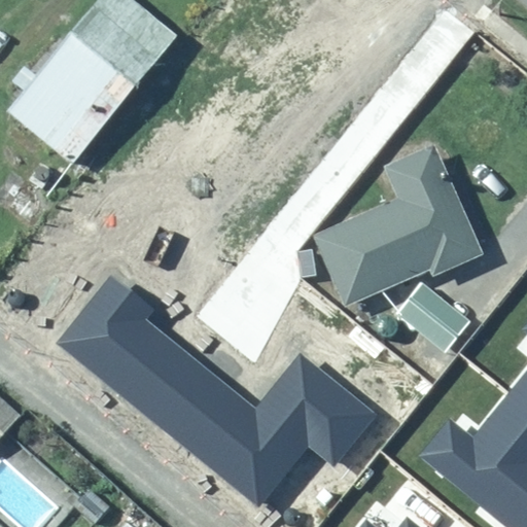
[(130,0),(88,0),(0,108),(0,111),(66,166),(173,34),(130,0)]
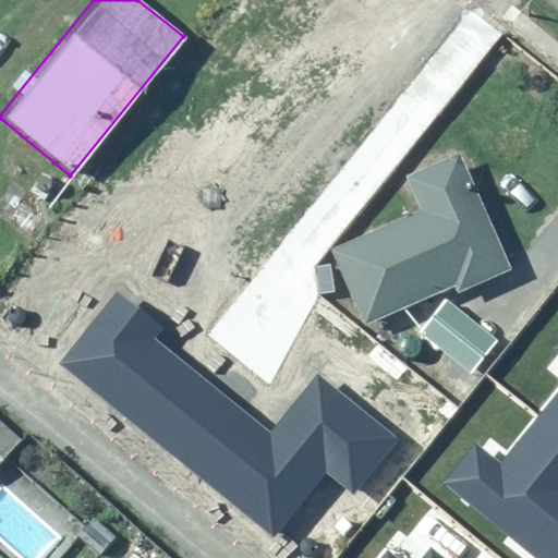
[(330,249),(364,326),(456,287),(458,292),(511,269),(460,152),(403,176),(419,210),(330,249)]
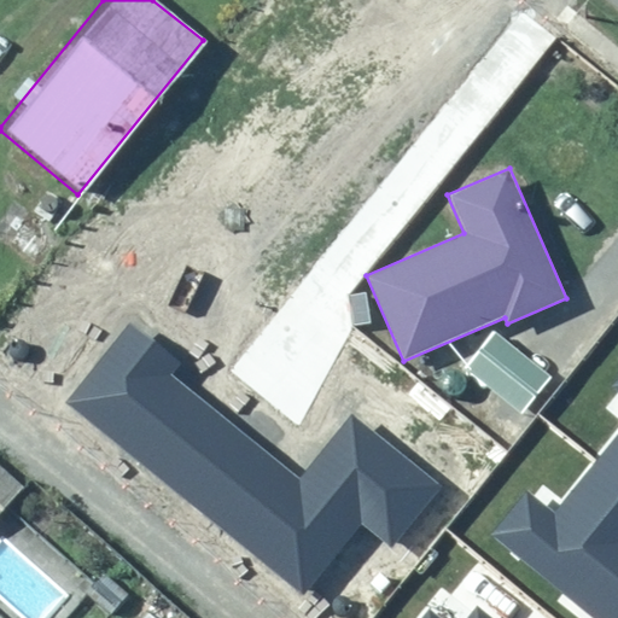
[(348,295),(351,326),(372,324),(367,292),(348,295)]
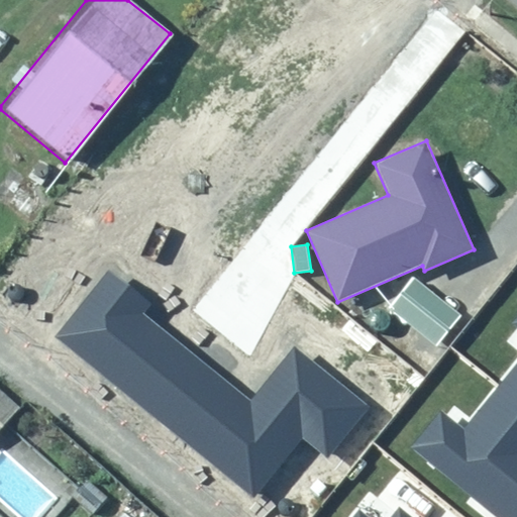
[(109,268),(53,336),(253,500),(304,438),(327,457),(369,407),(294,346),(251,399),(145,313),(153,304),(109,268)]
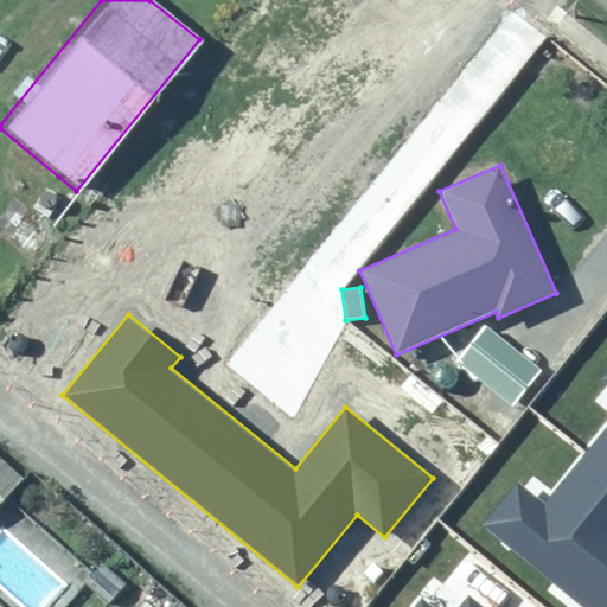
[(486,325),(455,362),(512,408),(542,370),(486,325)]
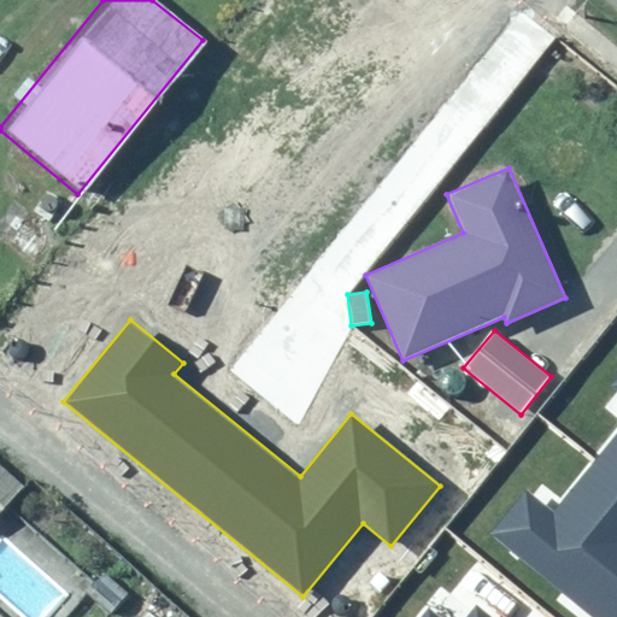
[(526,488),(487,534),(591,616),(616,616),(616,381),(613,386),(616,389),(616,434),(595,462),(554,511),(526,488)]
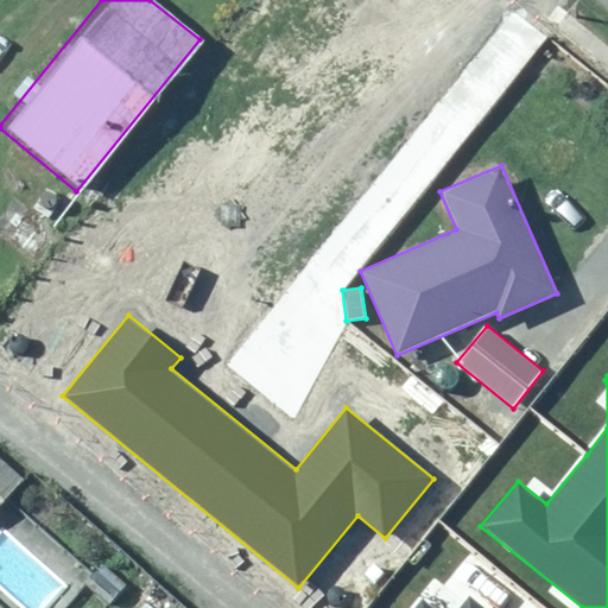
[(0,500),(17,480),(0,467),(0,500)]
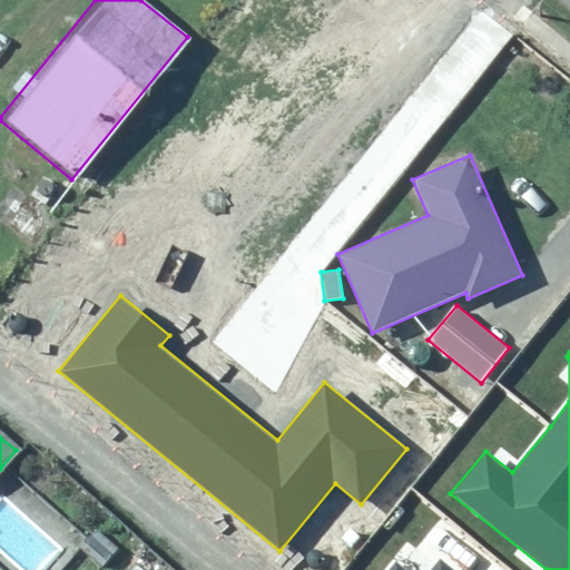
[(406,569),(396,561),(389,569),(453,569),(440,560),(431,569),(406,569)]
